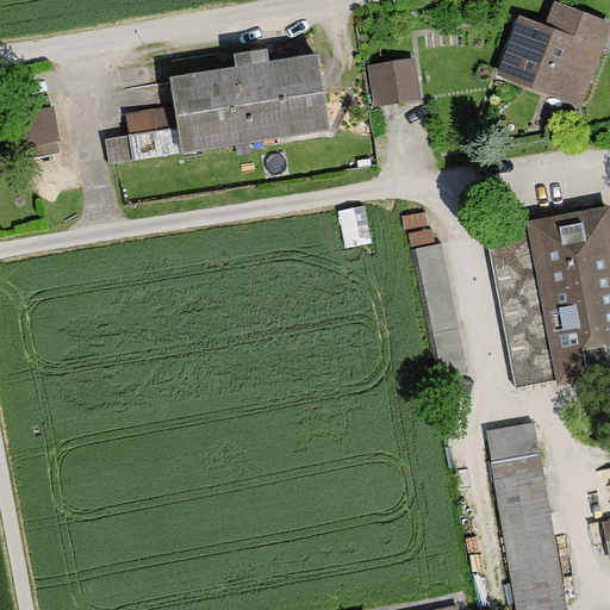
[(542,89),(571,100),(578,81),(586,83),(608,27),(576,14),(578,10),(570,7),(567,12),(555,7),(548,25),(553,27),(552,33),(522,23),(503,74),(542,89)]
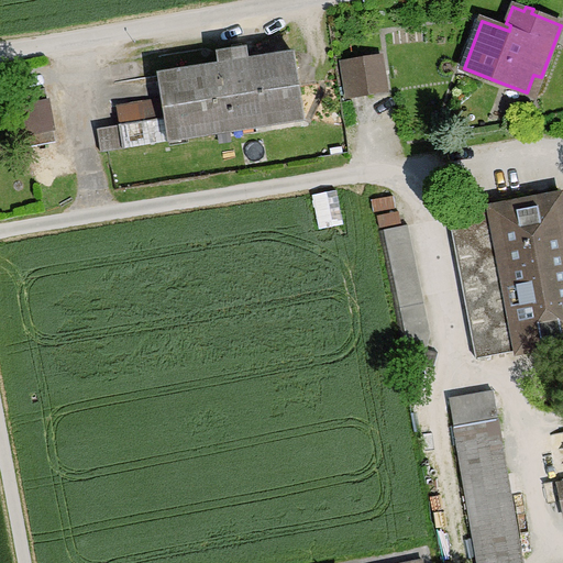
[(97,129),(100,152),(304,120),(294,54),(247,62),(246,48),(217,53),(219,66),(158,76),(165,118),(97,129)]
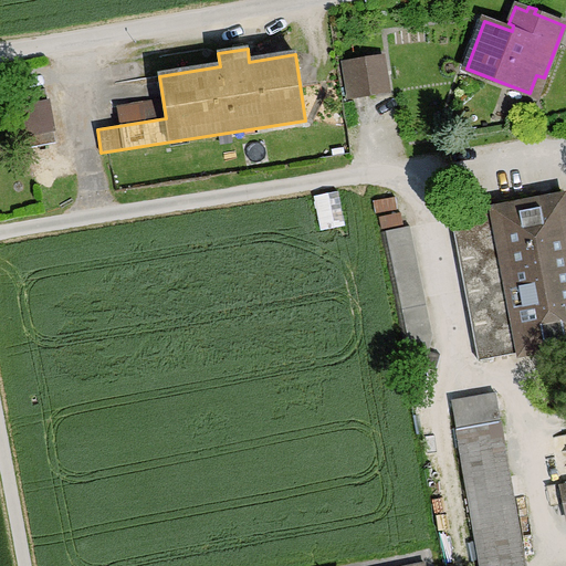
[(383,58),(347,63),(353,96),(388,91),(383,58)]
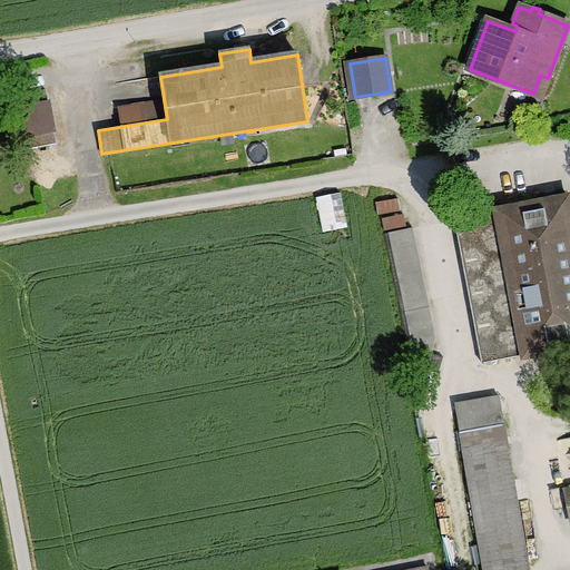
[(46,90),(12,96),(23,150),(56,144),(46,90)]
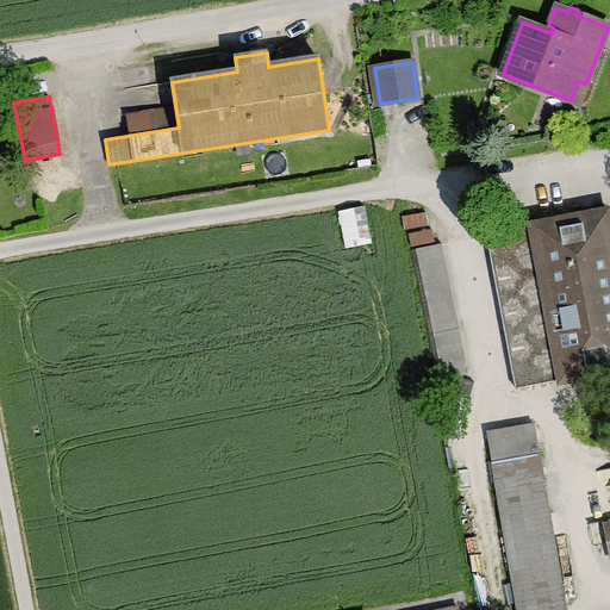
[(486,236),(515,388),(609,369),(609,235),(605,213),(486,236)]
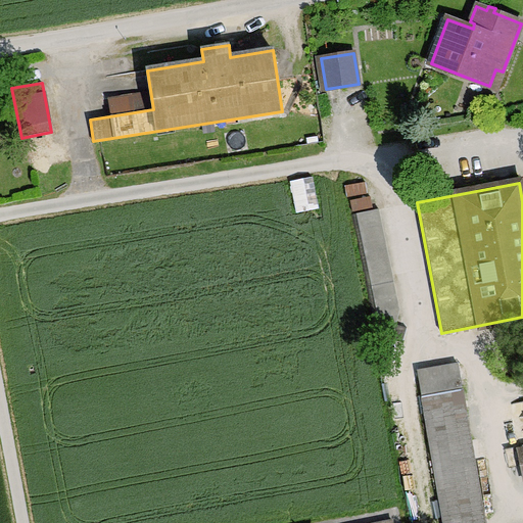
[(352,215),(379,344),(392,342),(399,310),(379,208),(352,215)]
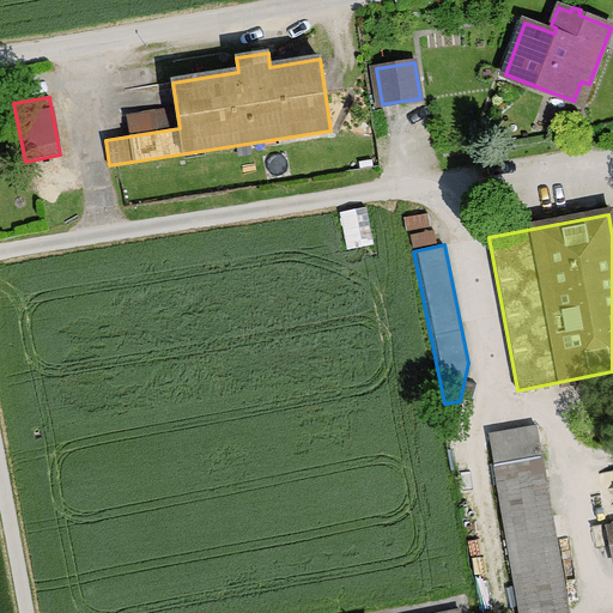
[(489,434),(520,612),(569,612),(545,471),(532,473),(529,457),(541,456),(536,425),(489,434)]
